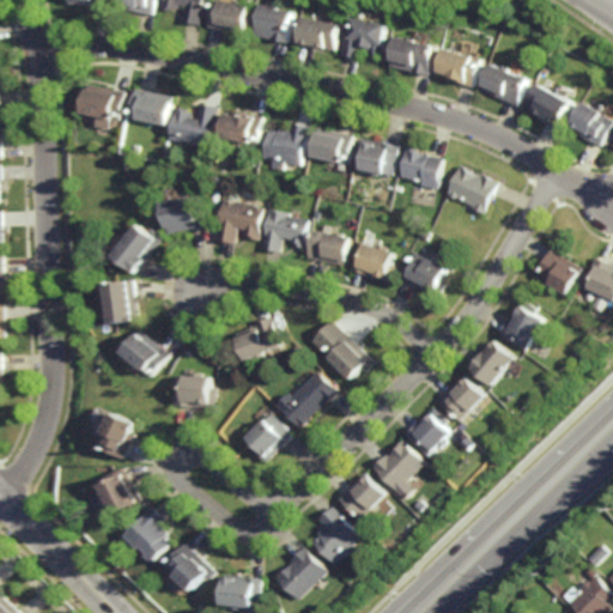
[(159,0),(157,14),(125,8),(126,4),(122,4),(122,0),(159,0)]
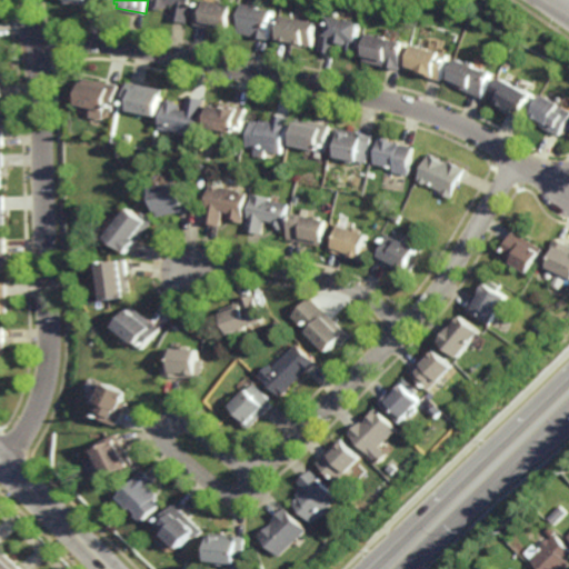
[(191,0),(188,23),(172,20),(176,6),(169,5),(168,9),(162,8),(162,9),(153,8),(155,0),(191,0)]
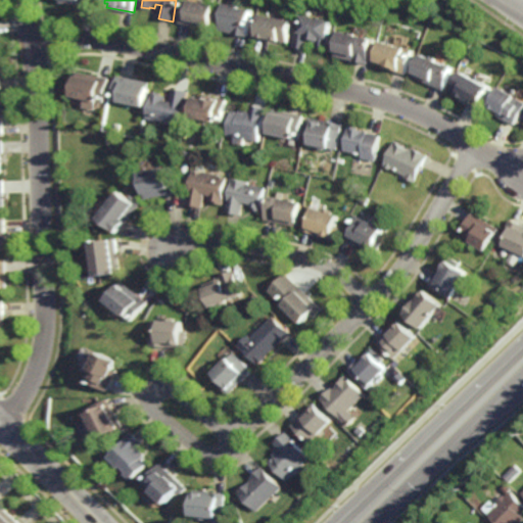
[(191,0),(193,1),(204,4),(203,2),(217,5),(211,30),(179,24),(183,0),(191,0)]
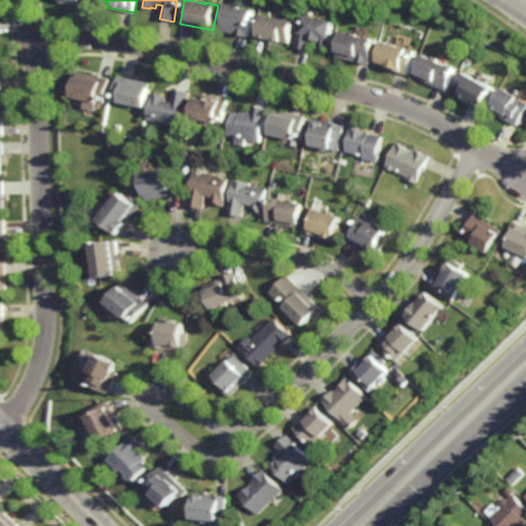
[(251,37),(222,32),(222,31),(227,3),(243,6),(242,8),(256,11),(251,35),(252,35),(251,37)]
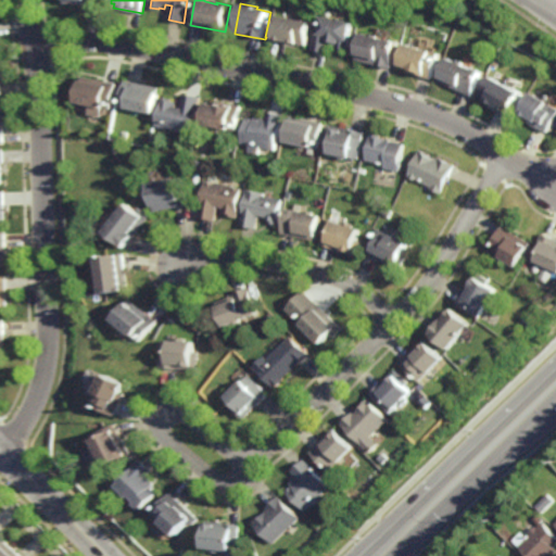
[(308,46),(289,42),(289,45),(275,41),(275,40),(274,39),(279,15),(313,23),(308,46)]
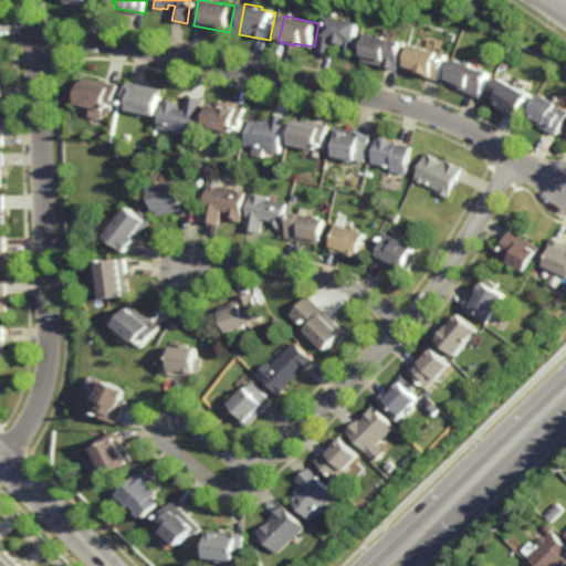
[(357,52),(337,48),(336,53),(321,50),(324,35),(327,35),(332,17),(363,24),(357,52)]
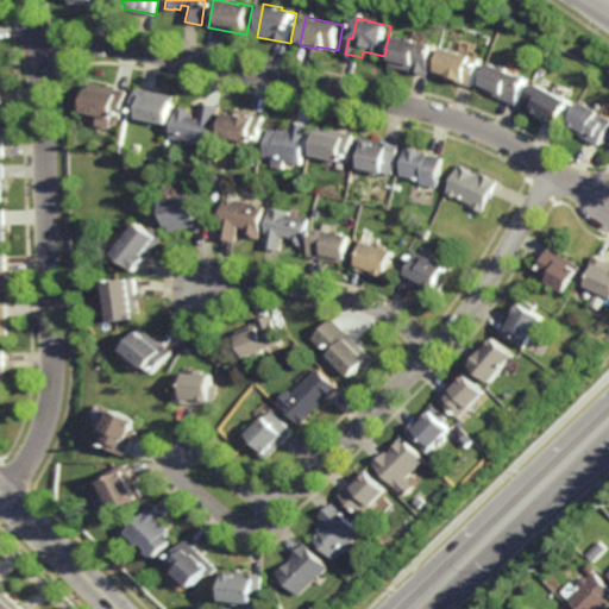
[(434,75),(394,66),(401,38),(440,48),(434,75)]
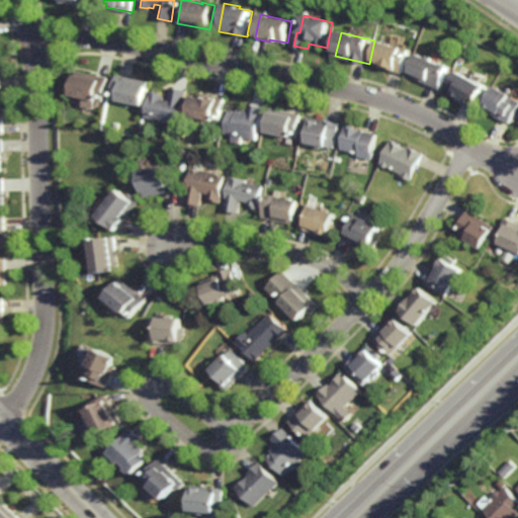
[(406,75),(384,68),(385,64),(376,62),(382,41),(413,51),(406,75)]
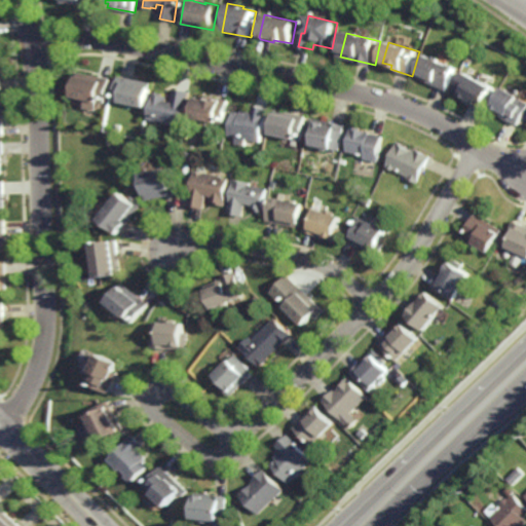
[(450,91),(419,77),(429,55),(460,70),(450,91)]
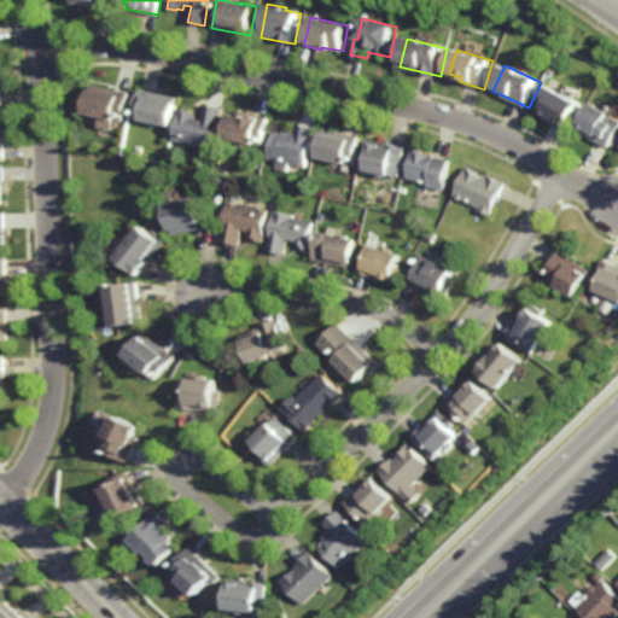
[(124,123),(117,121),(117,122),(86,116),(93,86),(130,94),(124,123)]
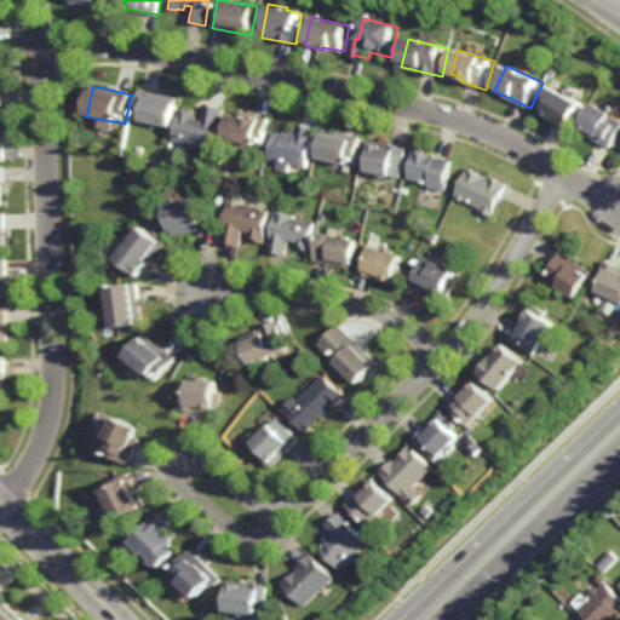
[(574,130),(558,120),(539,109),(552,86),(587,105),(574,130)]
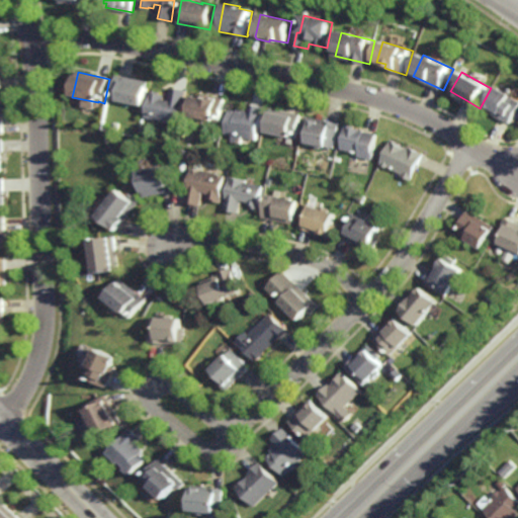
[(145,107),(118,102),(118,101),(112,100),(117,76),(148,82),(147,87),(149,87),(145,107)]
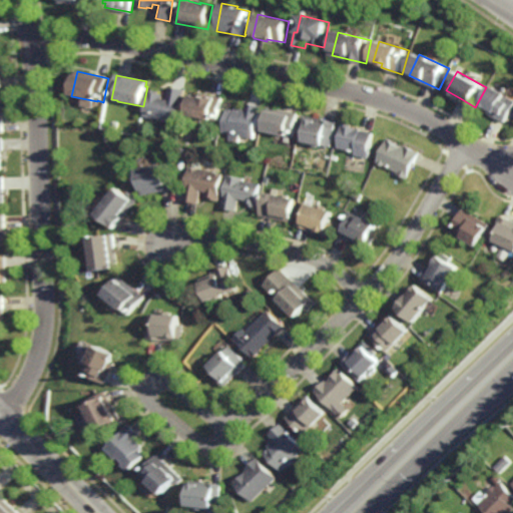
[(177,124),(145,118),(150,97),(149,97),(150,90),(158,92),(158,94),(162,95),(161,99),(166,101),(169,87),(184,90),(177,124)]
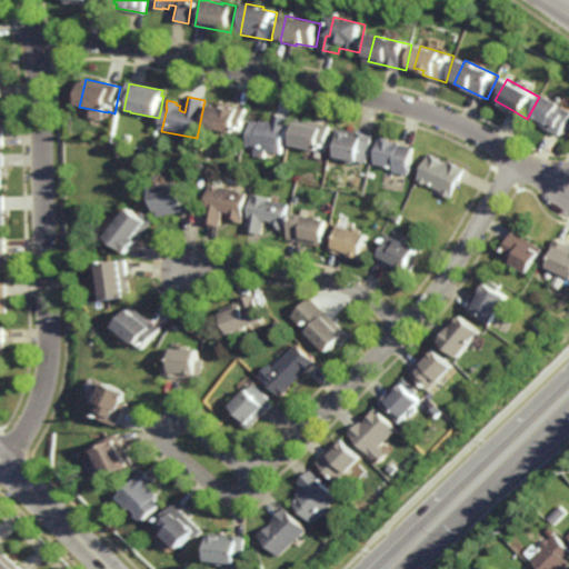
[(568,122),(561,138),(560,137),(547,130),(549,127),(535,119),(547,98),(568,111),(568,122)]
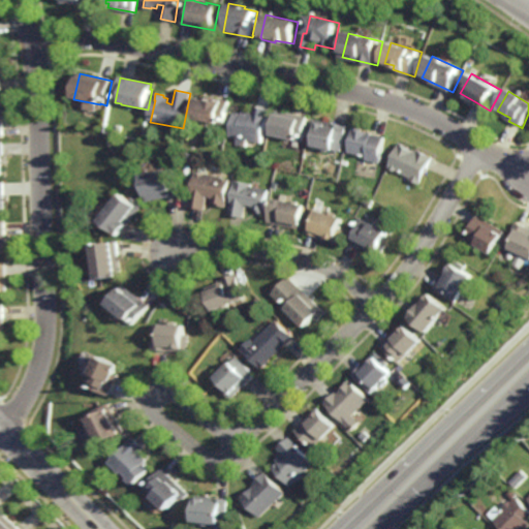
[(224,125),(218,124),(217,125),(191,120),(195,99),(206,101),(207,96),(229,101),(224,125)]
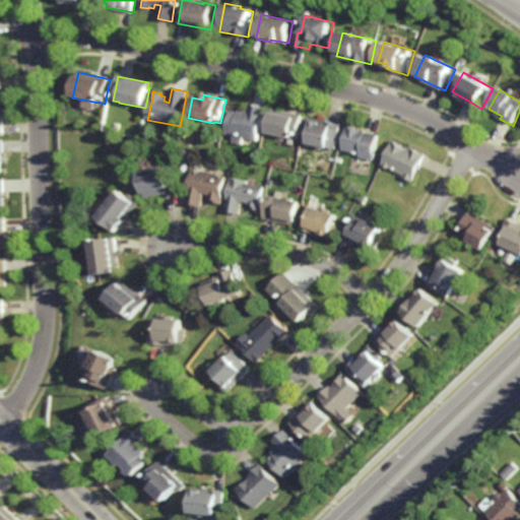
[(257,139),(258,139),(257,142),(225,135),(231,111),(238,113),(239,110),(248,112),(250,105),(265,109),(257,139)]
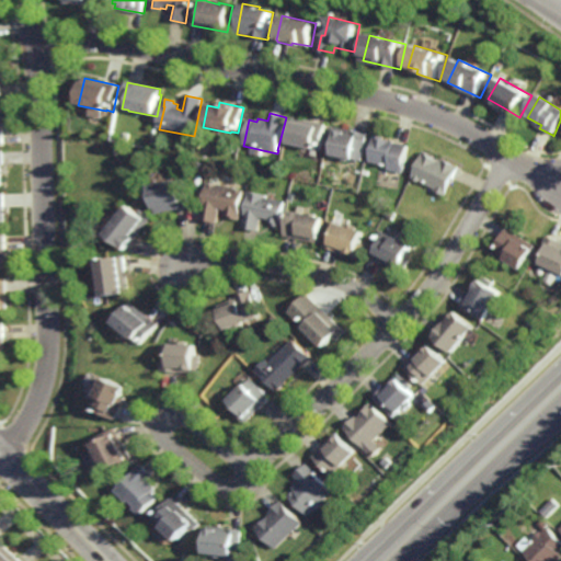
[(328,125),(322,151),(315,149),(315,150),(287,144),(292,122),(293,122),(294,117),(328,125)]
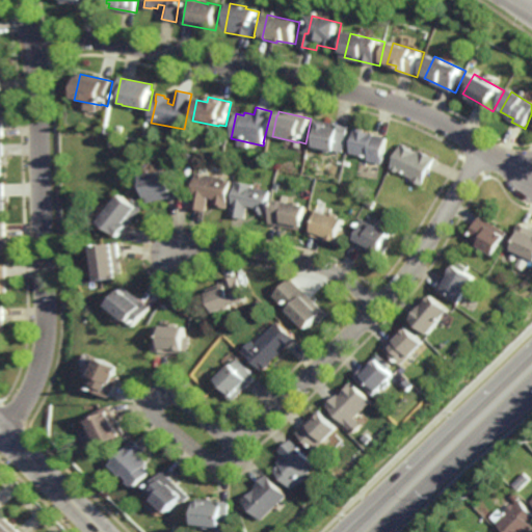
[(345,153),(338,152),(338,153),(334,152),(334,153),(323,151),(322,150),(315,149),(317,138),(313,137),(317,121),(350,128),(345,153)]
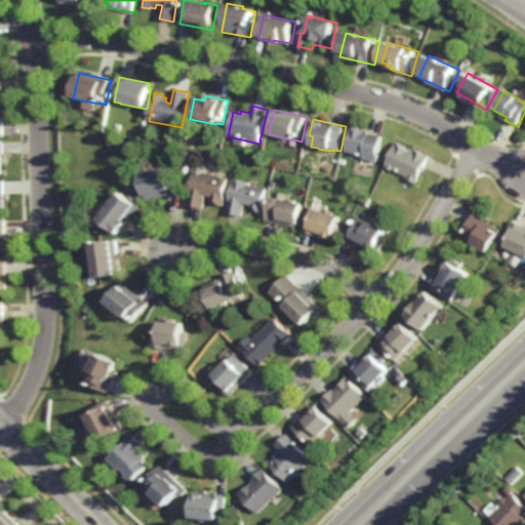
[(379,162),(365,160),(365,156),(348,152),(353,127),(361,129),(361,132),(384,136),(379,162)]
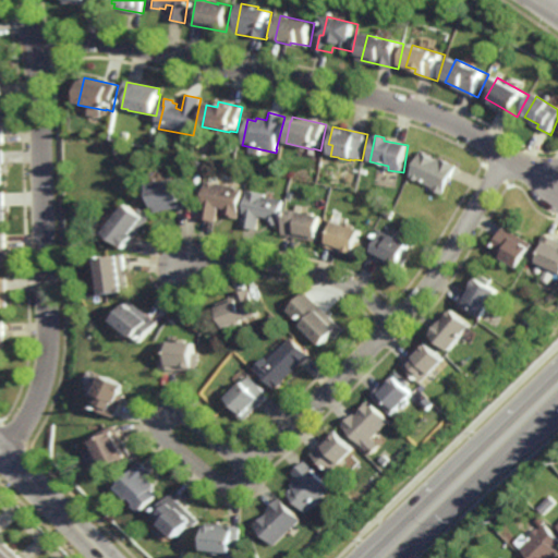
[(443,161),(444,160),(458,167),(446,193),(447,193),(446,196),(434,191),(435,189),(411,178),(411,177),(413,177),(424,155),(422,154),(423,152),(443,161)]
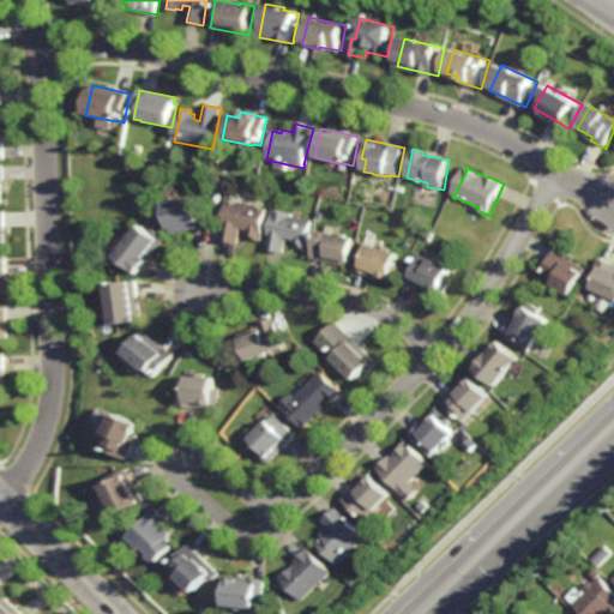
[(222,191),(215,190),(217,179),(224,181),(222,191)]
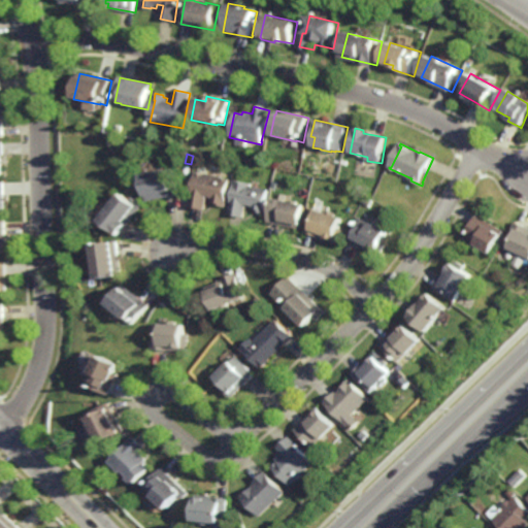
[(150,203),(143,178),(167,172),(167,171),(173,170),(179,196),(150,203)]
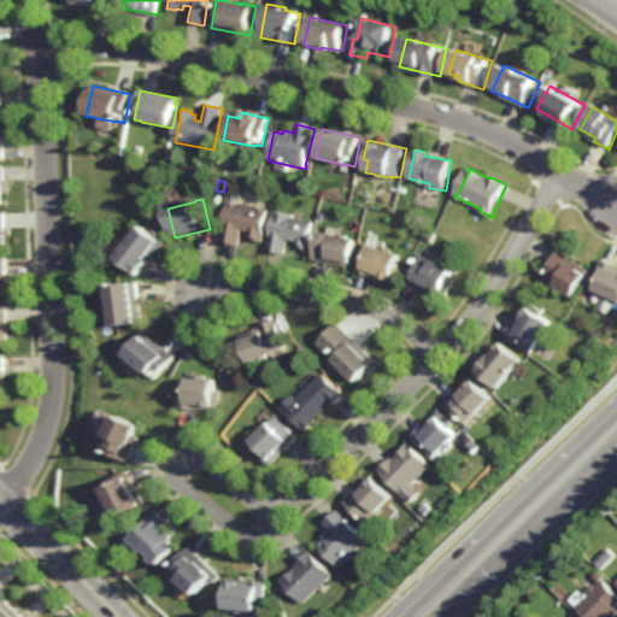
[(241,205),(241,204),(259,207),(259,210),(269,212),(263,244),(257,244),(257,241),(252,240),(252,238),(247,236),(248,233),(241,231),(238,248),(221,245),(229,203),(241,205)]
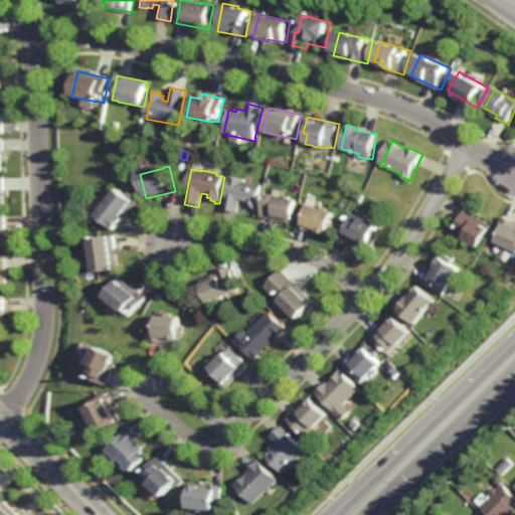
[(0,209),(9,209),(8,177),(0,177),(0,209)]
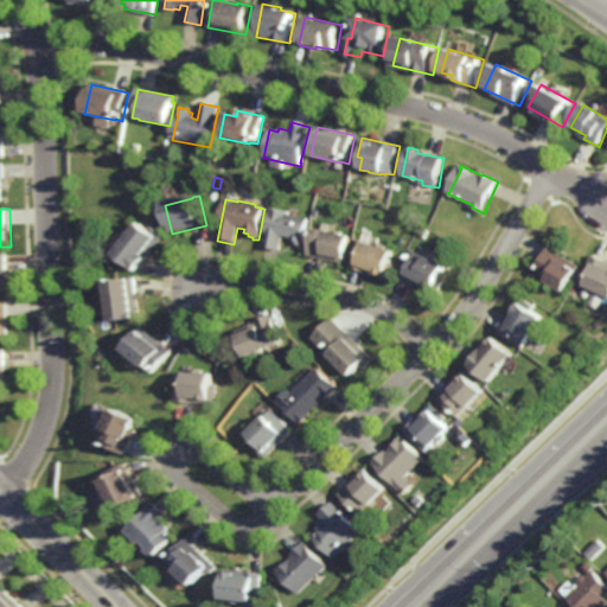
[(305,241),(306,241),(305,247),(293,246),(294,242),(289,241),(289,238),(283,237),(280,251),(262,248),(264,235),(266,235),(270,213),(269,213),(269,209),(291,213),(291,216),(310,221),(305,241)]
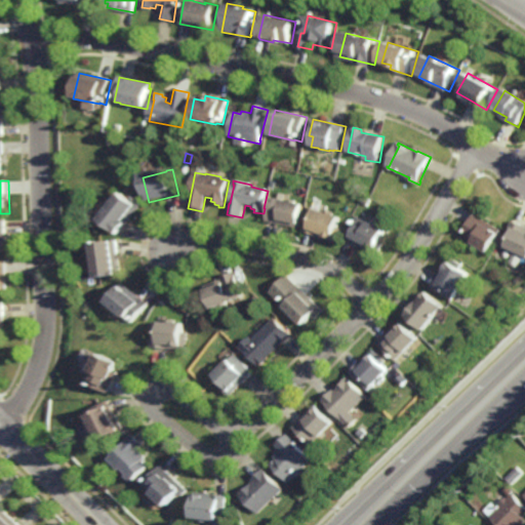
[(131,202),(134,198),(145,206),(119,239),(116,236),(117,235),(108,230),(101,223),(109,212),(108,211),(115,200),(118,202),(122,196),(131,202)]
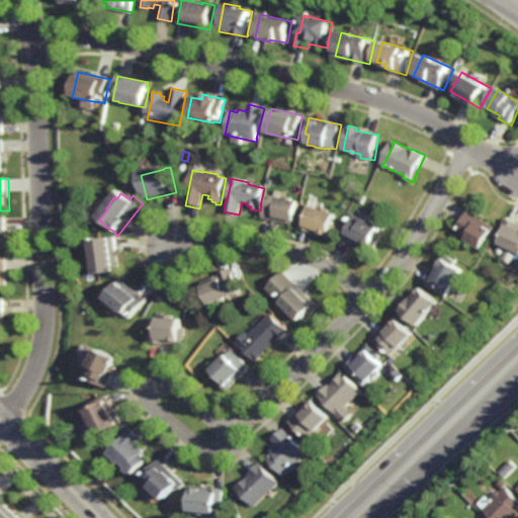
[(364,203),(358,199),(361,194),(367,198),(364,203)]
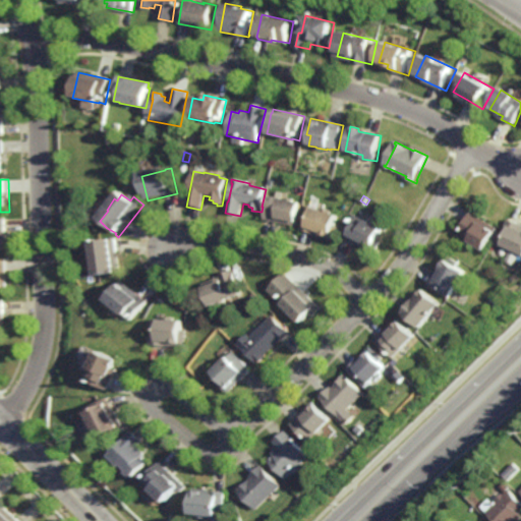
[(296,227),(264,220),(269,197),(301,205),(296,227)]
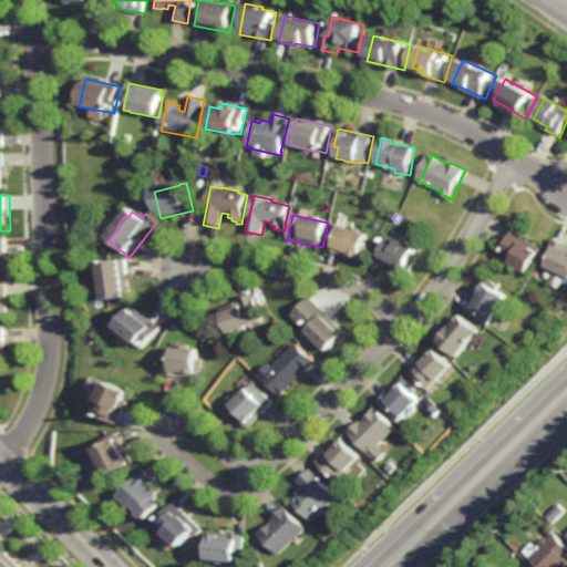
[(352,230),(353,227),(362,230),(361,234),(370,236),(367,247),(370,248),(366,264),(328,250),(337,225),(352,230)]
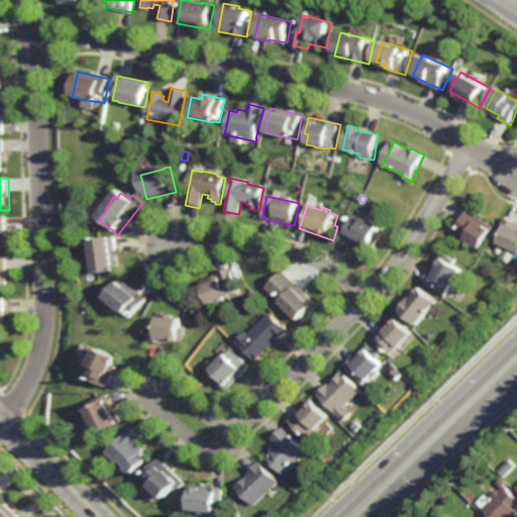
[(483,250),(467,241),(469,239),(456,233),(469,212),(496,227),(494,231),(483,250)]
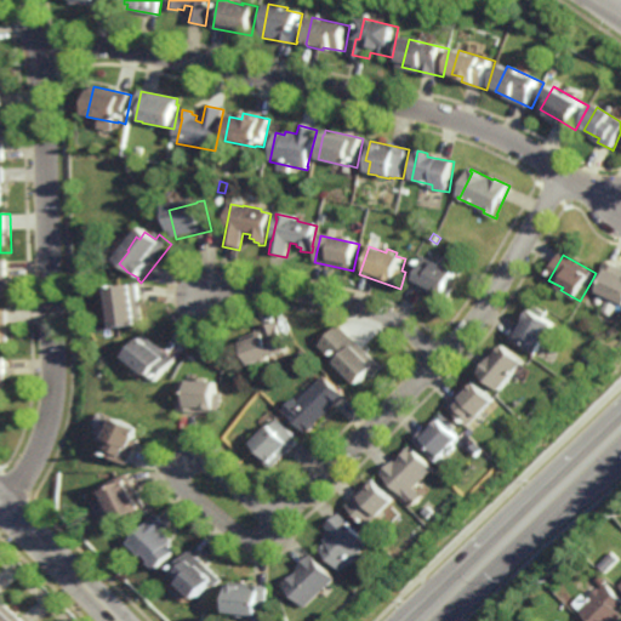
[(449,302),(410,283),(423,256),(457,273),(454,279),(459,281),(449,302)]
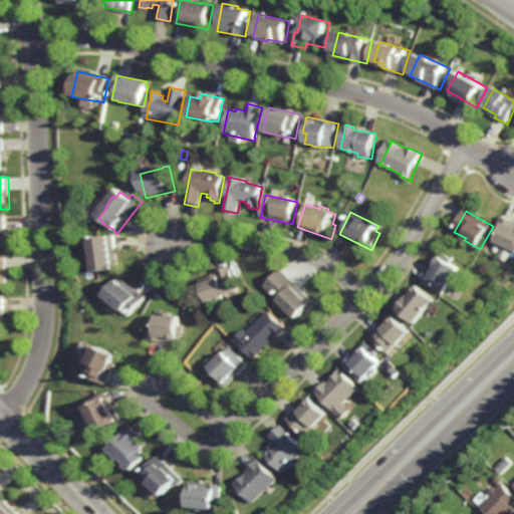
[(513,253),(502,248),(503,245),(492,240),(503,217),(513,222),(513,253)]
